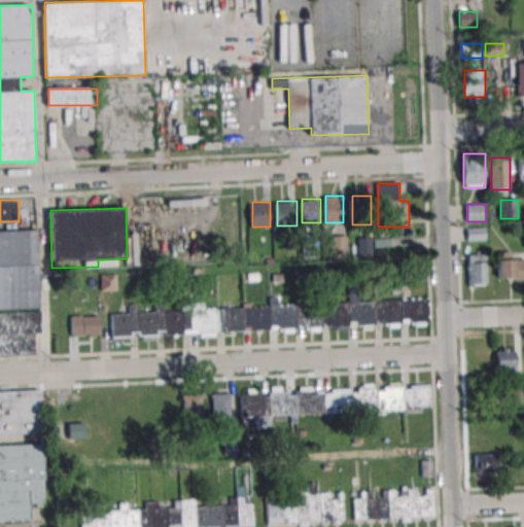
[(469,241),(488,241),(488,226),(469,226),(469,241)]
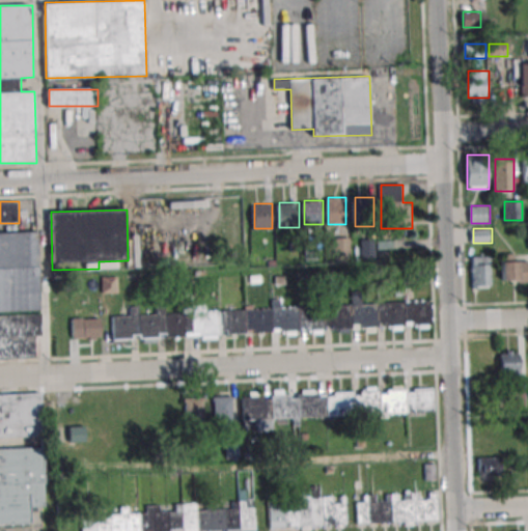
[(0,358),(42,358),(40,312),(38,231),(0,232),(0,358)]
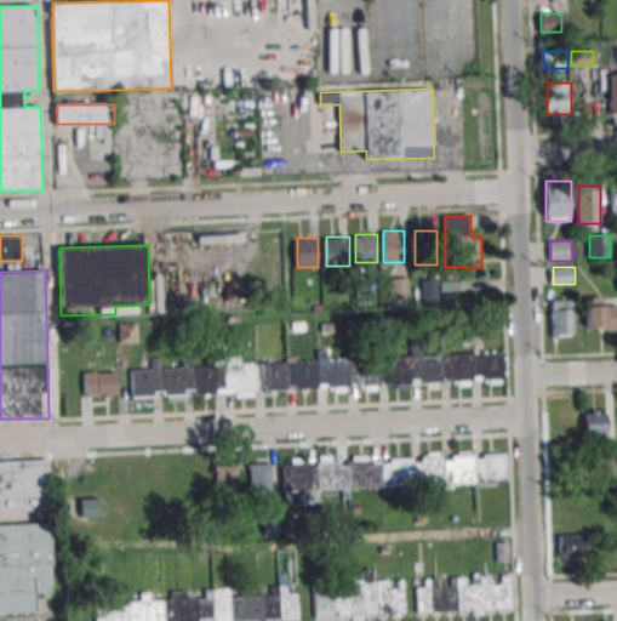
[(411,278),(394,278),(394,298),(411,298),(411,278)]
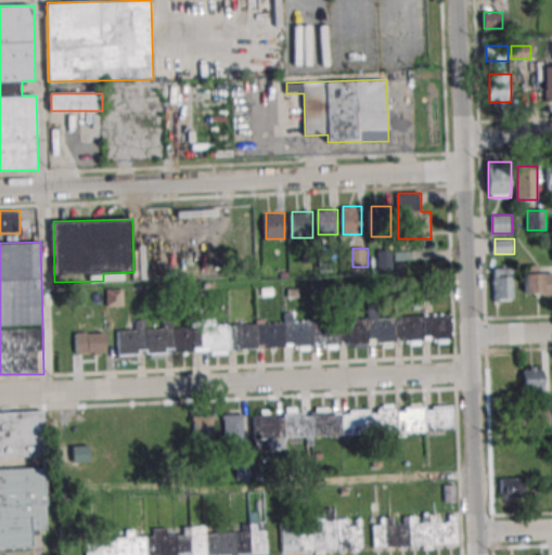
[(380,250),(380,270),(394,270),(394,250),(380,250)]
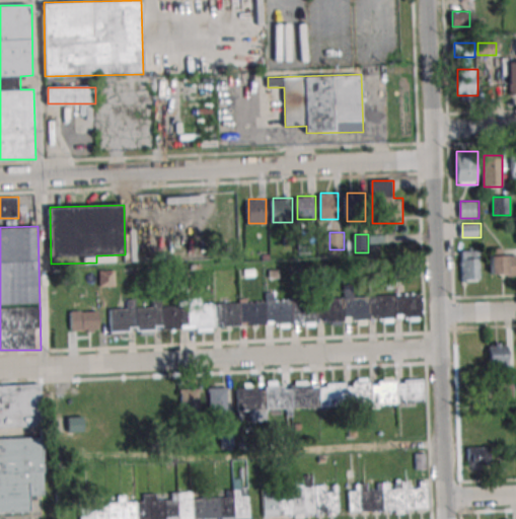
[(492,249),(492,277),(515,277),(515,255),(508,255),(508,249),(492,249)]
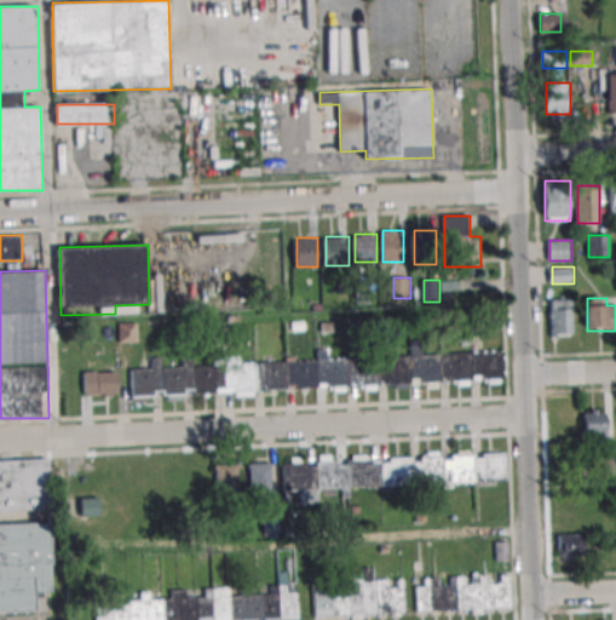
[(553,299),(553,336),(576,336),(576,299),(553,299)]
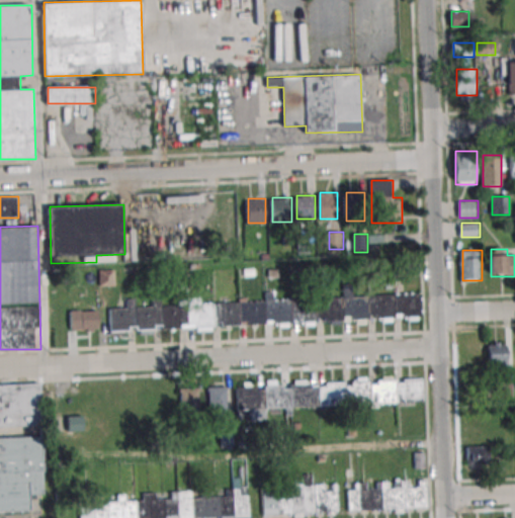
[(115,285),(115,270),(101,270),(101,285),(115,285)]
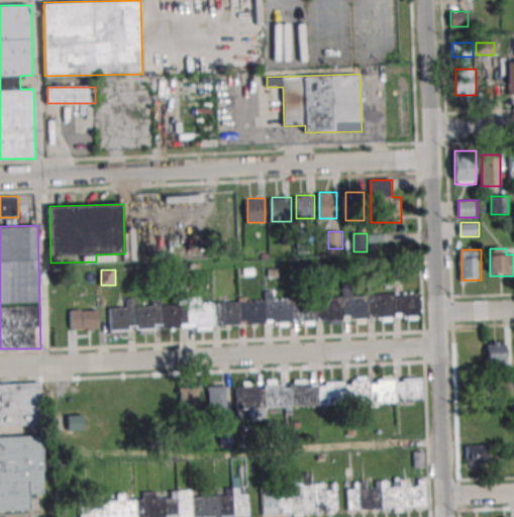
[(112,333),(157,331),(156,328),(422,320),(421,292),(345,294),(345,297),(275,299),(275,292),(266,293),(266,300),(153,303),(153,306),(136,306),(136,299),(129,299),(129,307),(111,308),(112,333)]
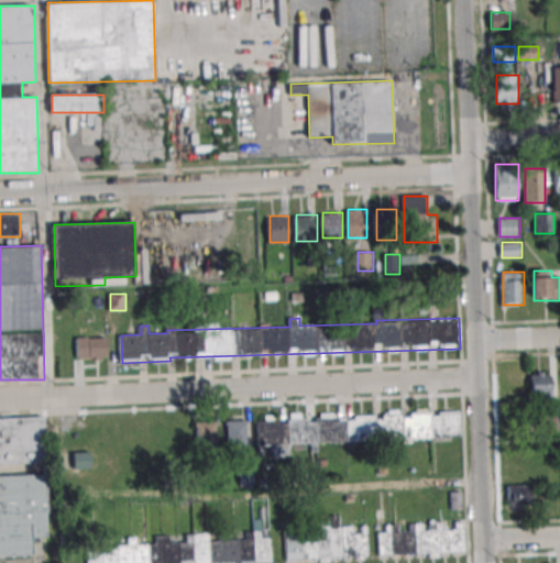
[(108,338),(78,338),(78,360),(108,360),(108,338)]
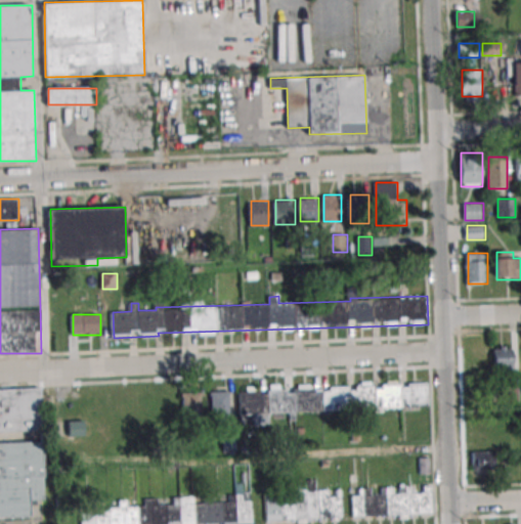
[(495,347),(495,372),(515,372),(515,347),(495,347)]
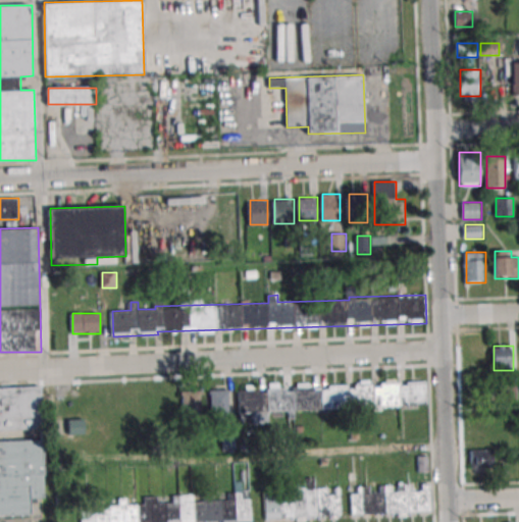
[(427,381),(240,386),(240,414),(254,413),(254,423),(270,422),(270,411),(428,407),(427,381)]
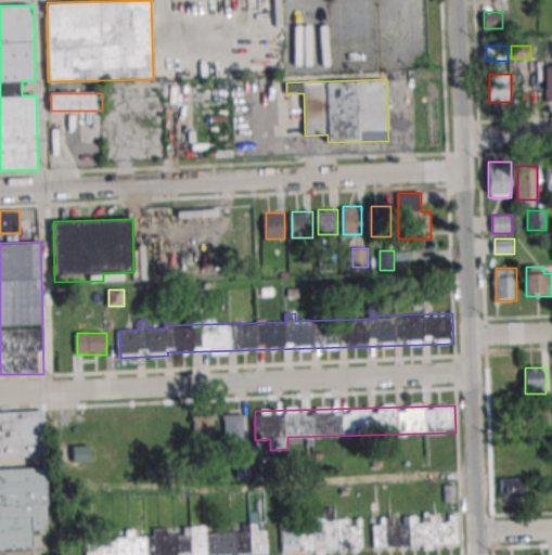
[(0,412),(0,549),(35,549),(35,530),(48,530),(46,412),(0,412)]
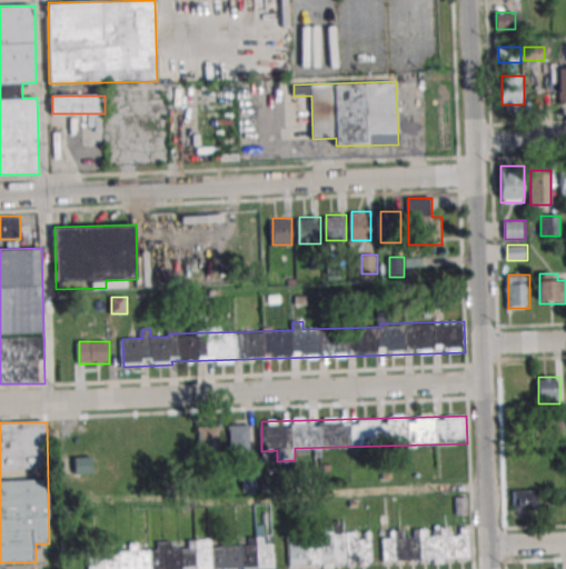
[(230,425),(230,460),(251,460),(251,425),(230,425)]
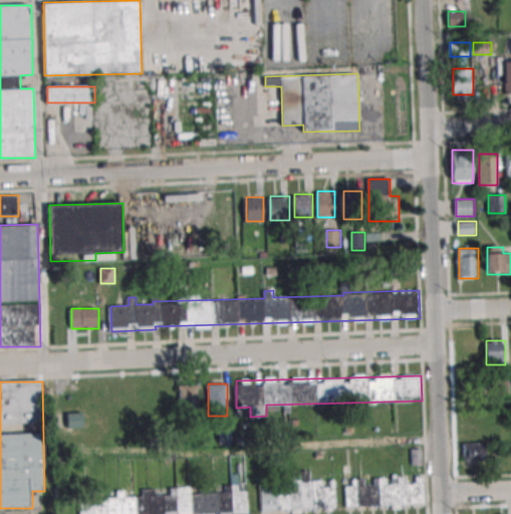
[(200,384),(181,384),(181,411),(200,411),(200,384)]
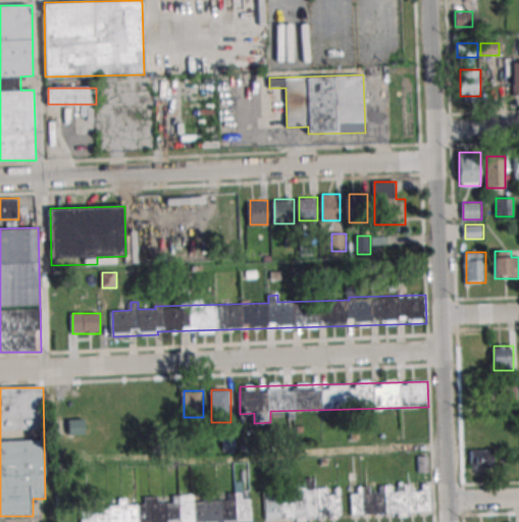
[(85,420),(69,420),(70,434),(85,434),(85,420)]
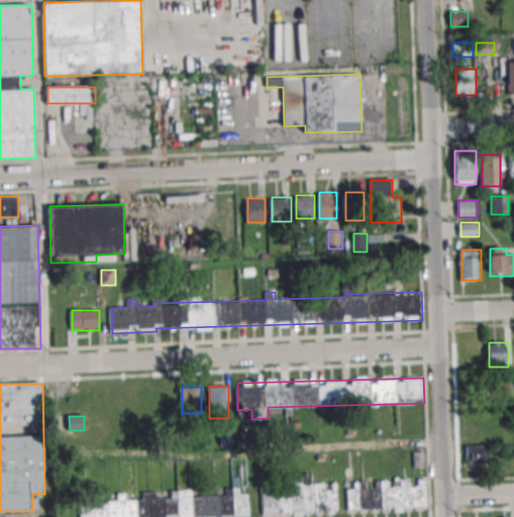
[(489,446),(467,446),(467,464),(489,464),(489,446)]
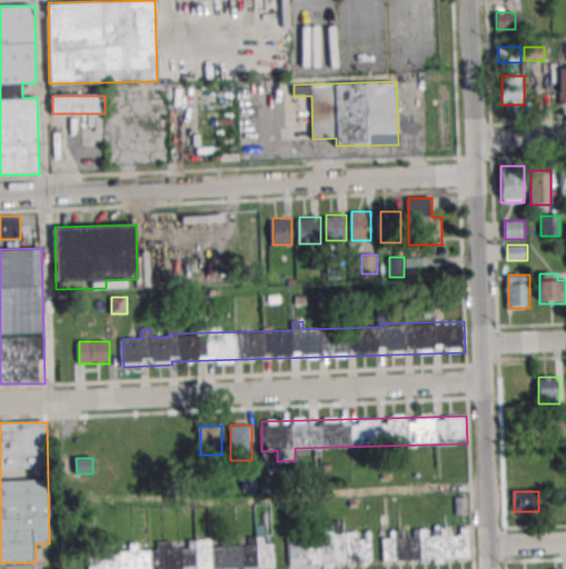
[(89,568),(275,568),(275,535),(267,535),(267,526),(257,527),(258,539),(156,541),(156,549),(141,549),(141,542),(130,542),(130,548),(89,549),(89,568)]
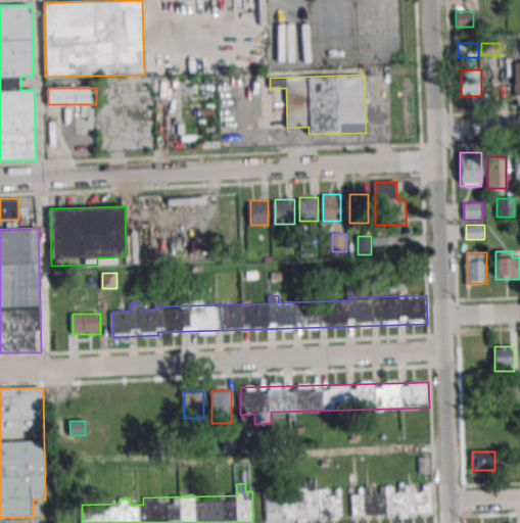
[(343,488),(319,489),(319,484),(267,484),(267,521),(343,520),(343,488)]
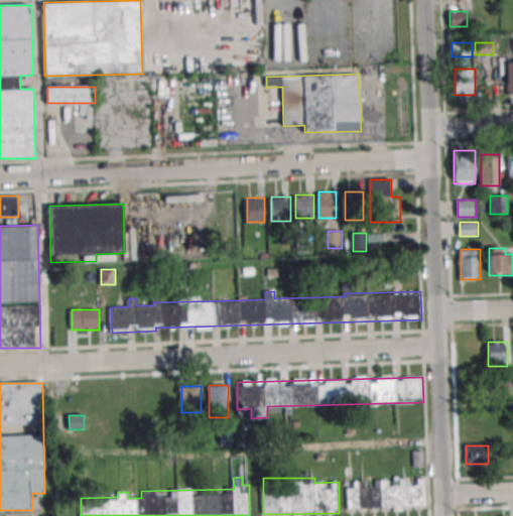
[(426,478),(417,478),(417,479),(372,481),(372,480),(355,481),(356,487),(348,488),(348,510),(427,508),(426,478)]
